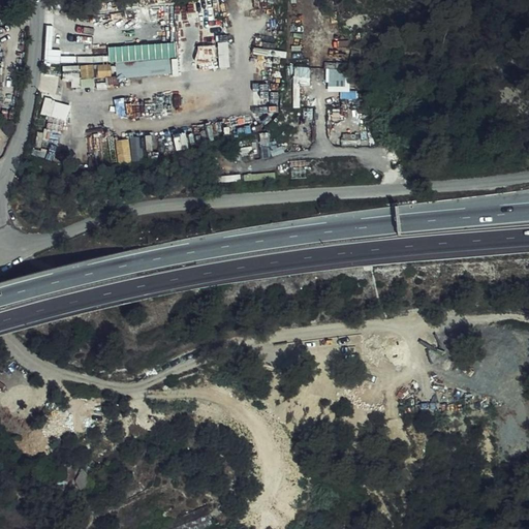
[(219,42),(221,66),(230,65),(228,41),(219,42)]
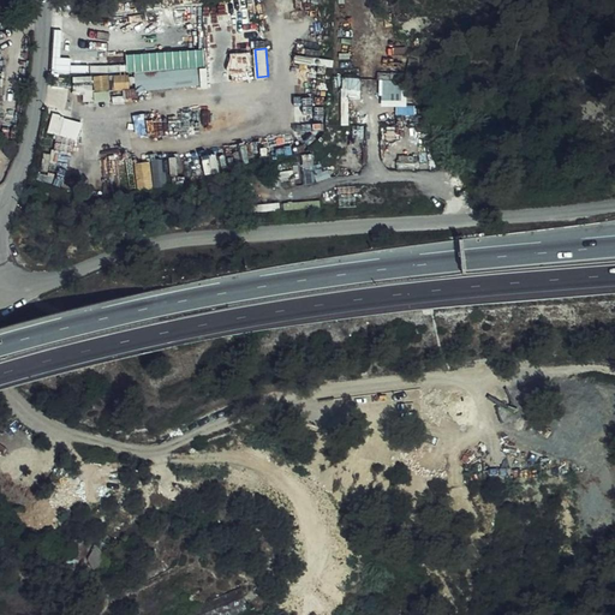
[(203,49),(125,55),(126,75),(204,69),(203,49)]
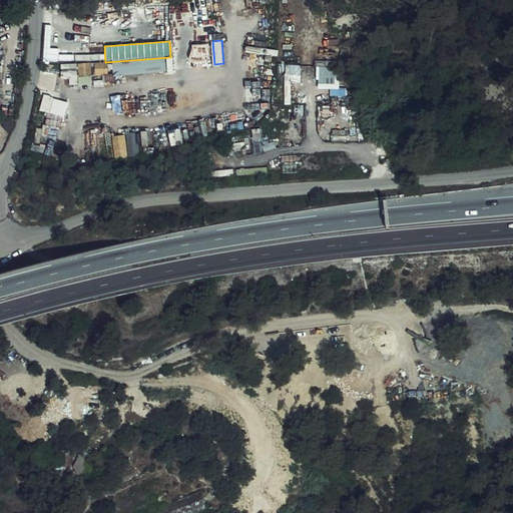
[(43,49),(44,62),(72,61),(71,48),(43,49)]
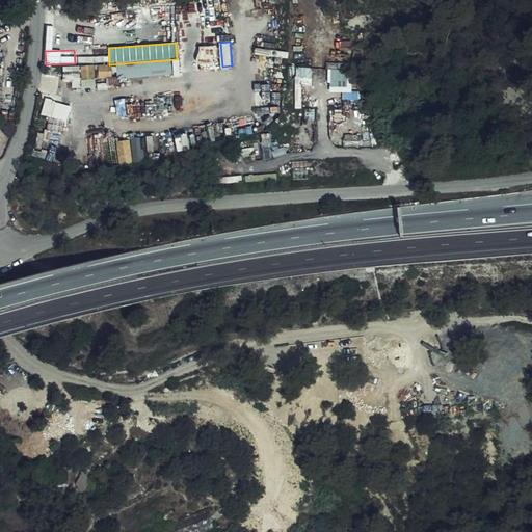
[(64,65),(64,80),(76,80),(76,78),(96,78),(95,65),(64,65)]
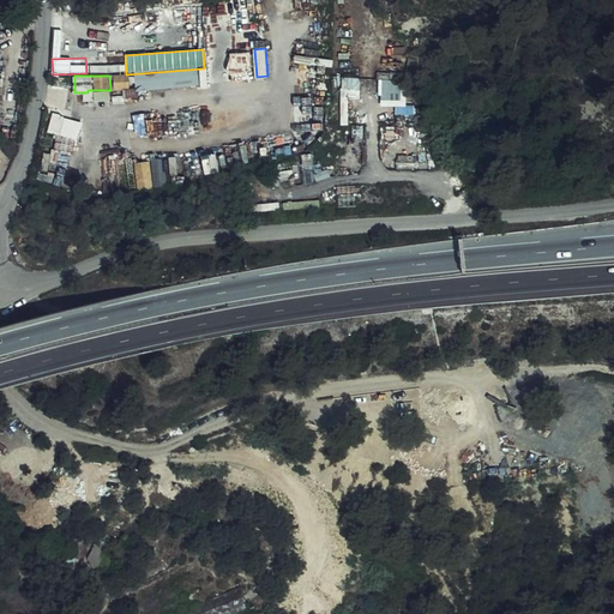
[(381,106),(408,104),(405,77),(379,79),(381,106)]
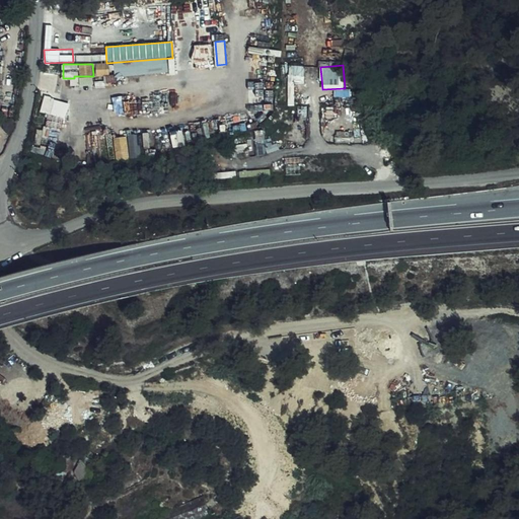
[(48,125),(61,130),(71,103),(47,94),(41,110),(52,115),(48,125)]
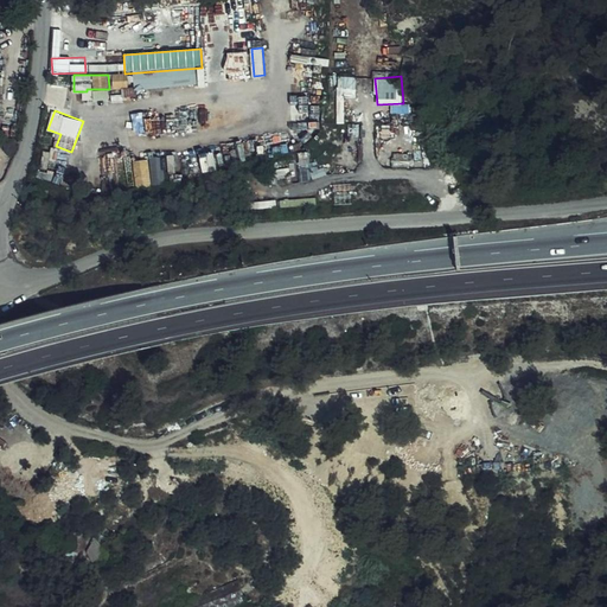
[(163,158),(135,159),(135,185),(164,184),(163,158)]
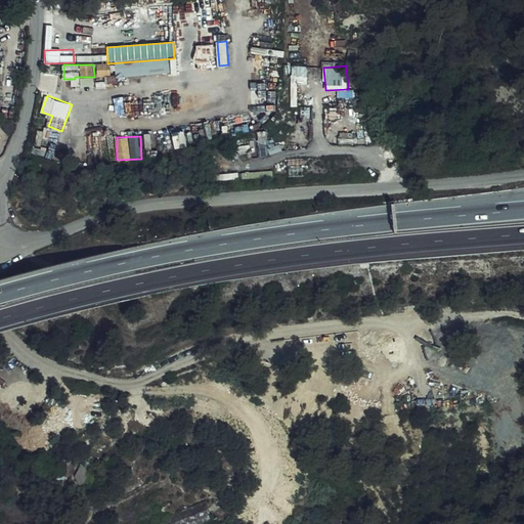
[(69,459),(73,448),(61,444),(58,454),(69,459)]
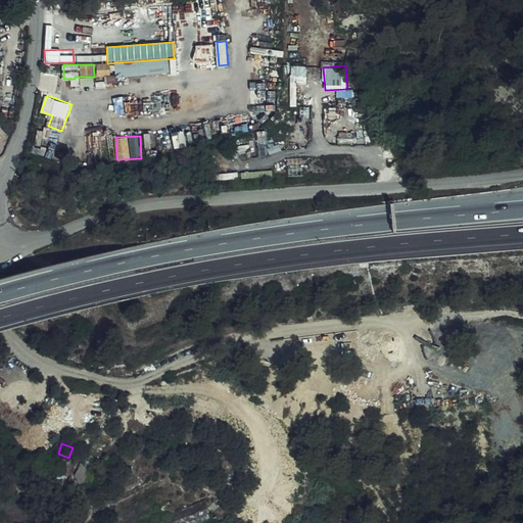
[(68,458),(73,460),(80,462),(83,450),(73,447),(68,458)]
